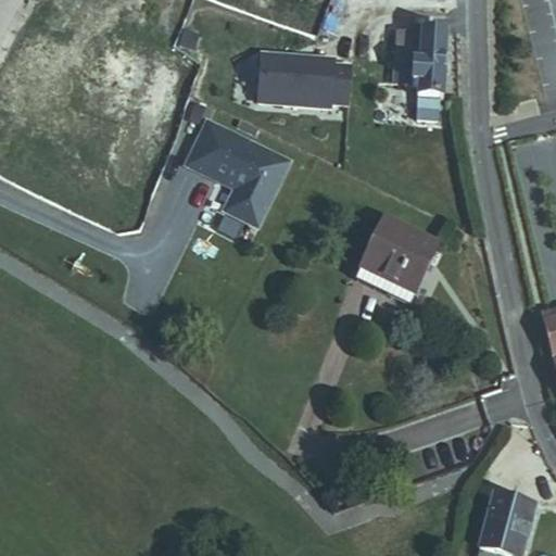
[(125,64),(140,68),(148,43),(38,12),(28,47),(122,74),(125,64)]
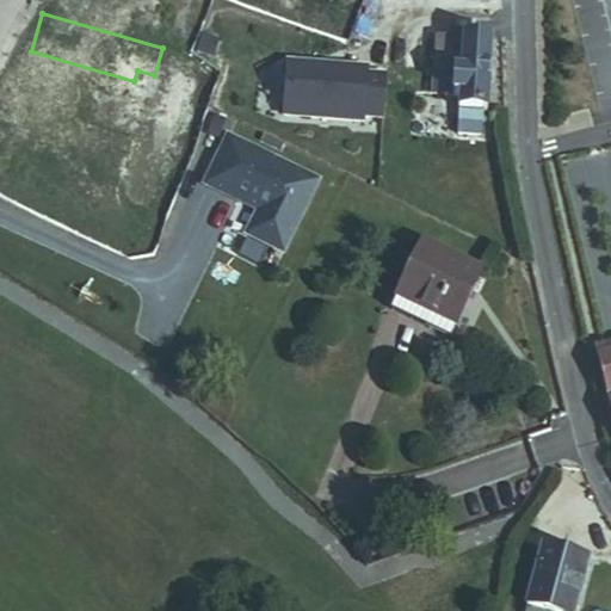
[(494,123),(498,31),(431,28),(429,105),(452,106),(451,146),(475,147),(476,122),(494,123)]
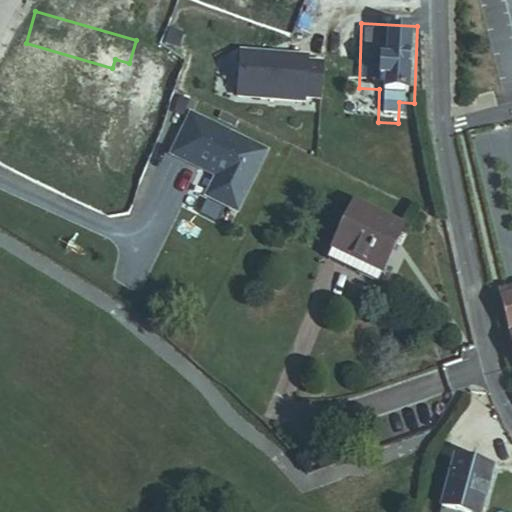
[(324,61),(307,60),(307,54),(238,50),(235,99),(304,103),(304,98),(322,99),(324,61)]
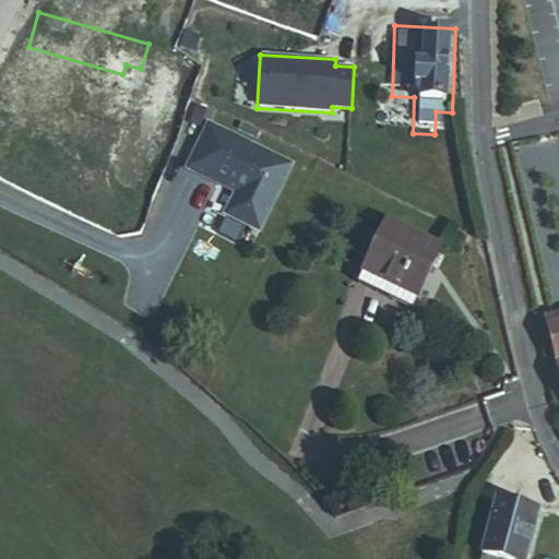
[(260,234),(271,212),(294,164),(207,121),(185,169),(232,192),(221,214),(260,234)]
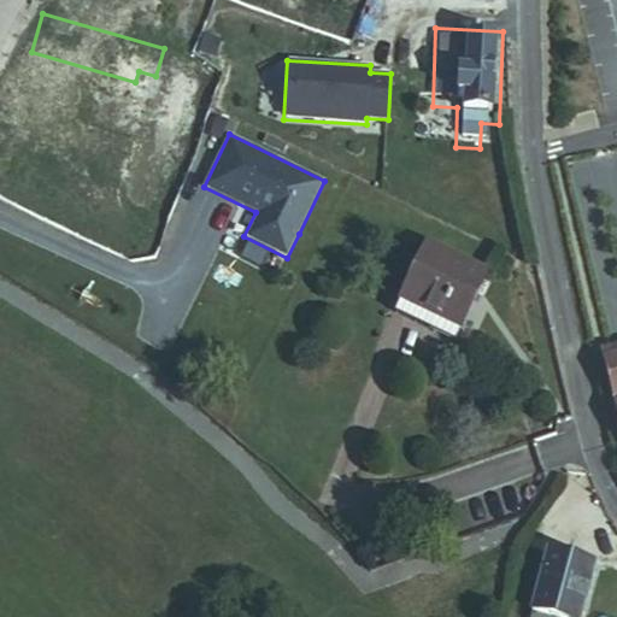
[(400,297),(459,325),(486,269),(427,241),(400,297)]
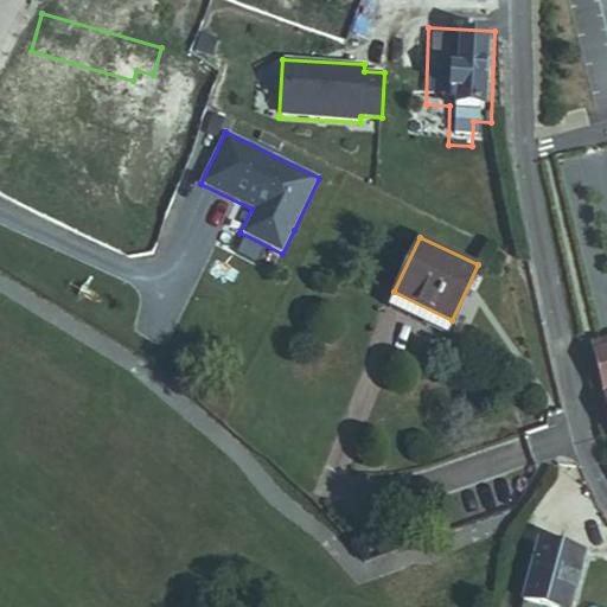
[(247,243),(240,260),(264,272),(272,255),(247,243)]
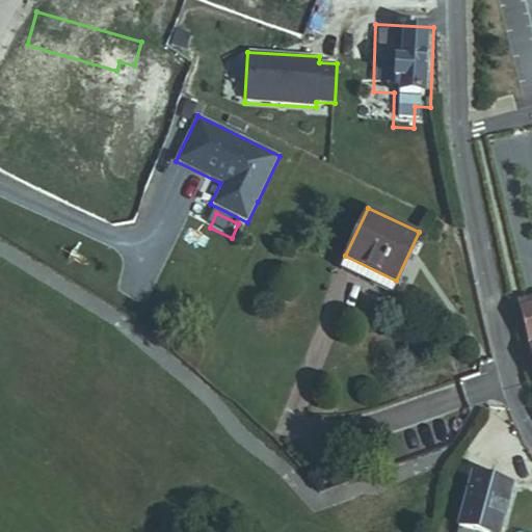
[(392,290),(396,281),(345,256),(341,265),(392,290)]
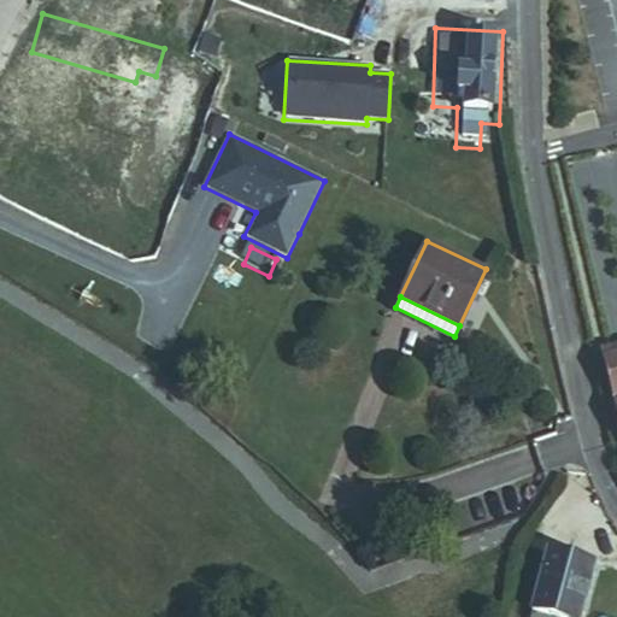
[(616,341),(600,346),(616,413),(616,341)]
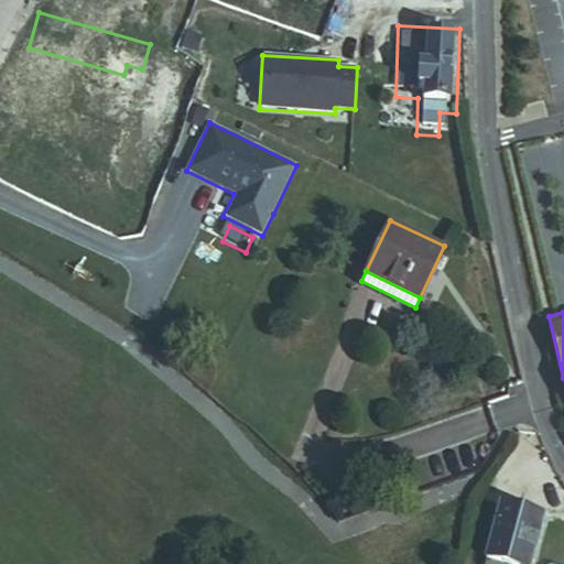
[(480,563),(519,563),(532,518),(497,508),(480,563)]
